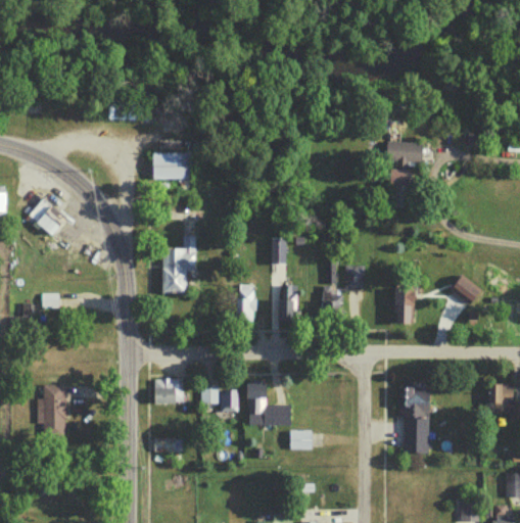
[(141,101),(109,101),(109,121),(141,121),(141,101)]
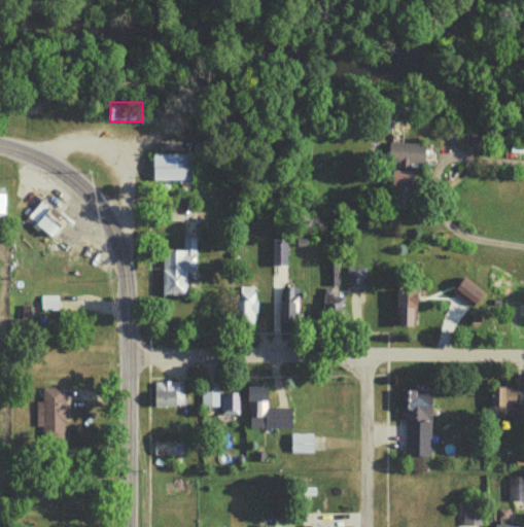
[(392,209),(415,210),(417,166),(425,167),(425,145),(390,144),(390,168),(393,168),(392,209)]
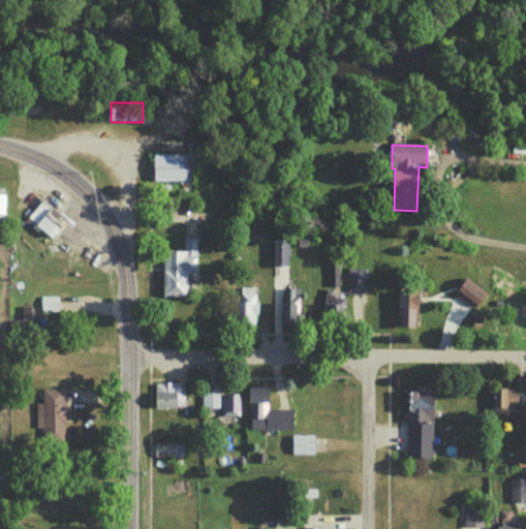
[(155,182),(195,182),(195,156),(155,156),(155,182)]
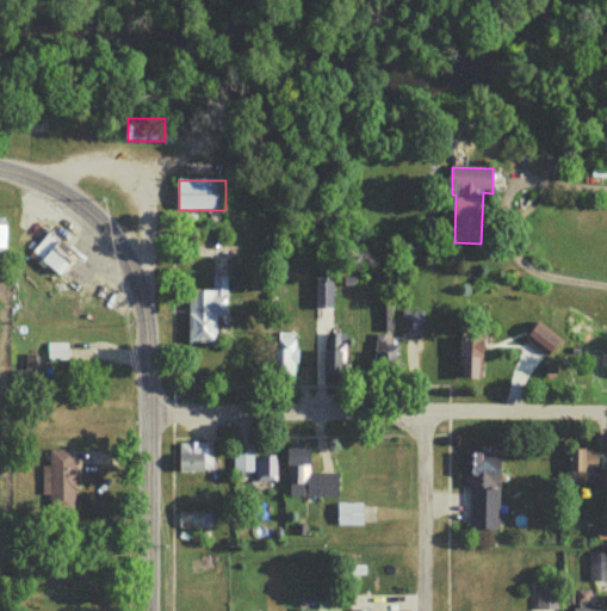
[(79,258),(56,240),(49,248),(48,247),(39,257),(63,277),(79,258)]
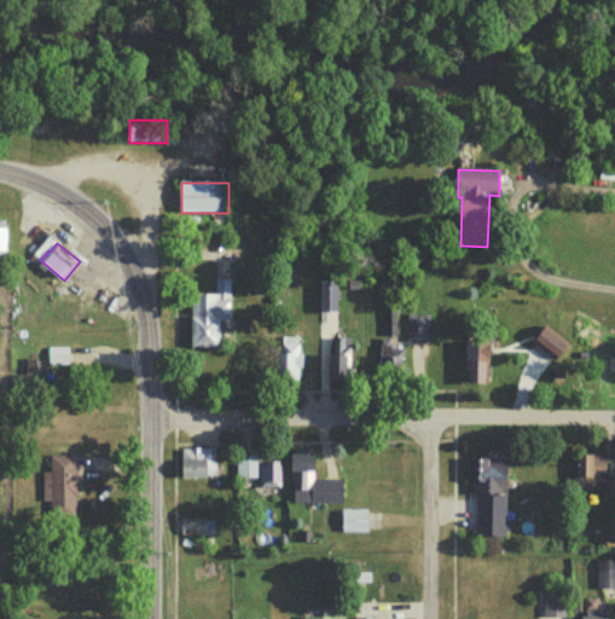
[(193,298),(192,347),(221,347),(221,323),(232,323),(232,282),(218,281),(216,298),(193,298)]
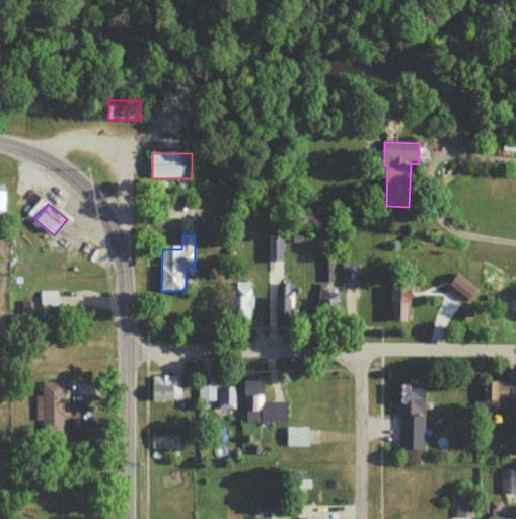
[(356,270),(345,270),(345,286),(356,286),(356,270)]
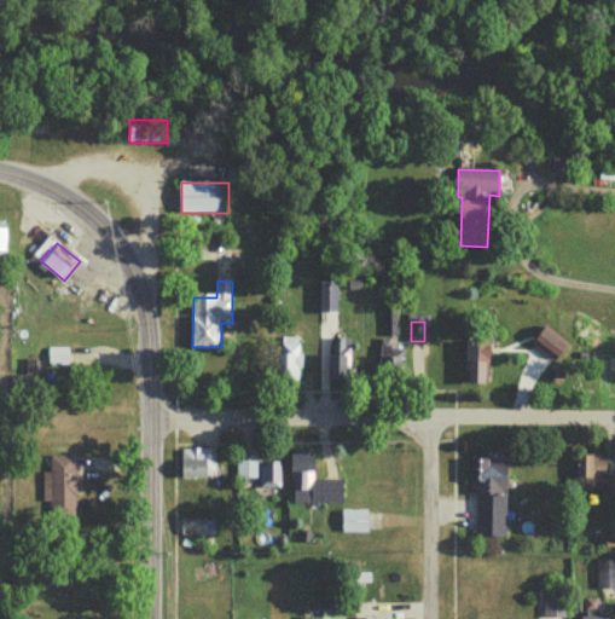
[(568,341),(545,327),(534,343),(557,358),(568,341)]
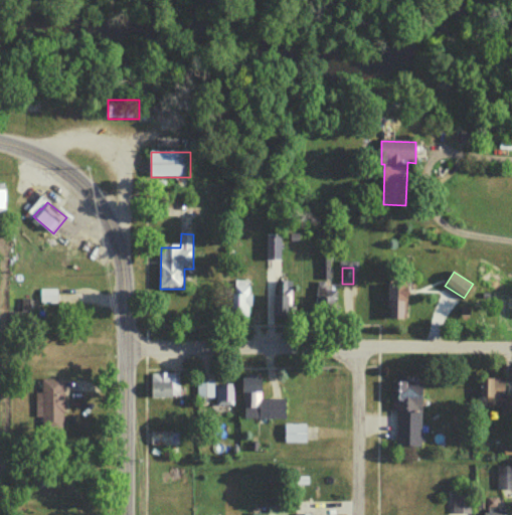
[(251,281),(234,281),(234,316),(251,316),(251,281)]
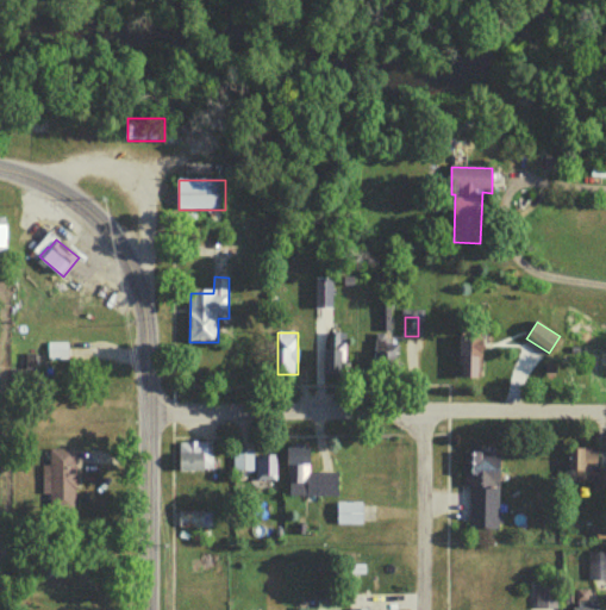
[(333,374),(349,374),(348,334),(333,334),(333,374)]
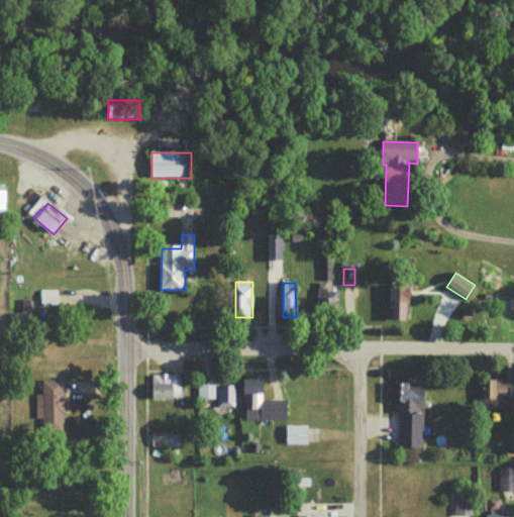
[(410,319),(410,285),(399,285),(399,319),(410,319)]
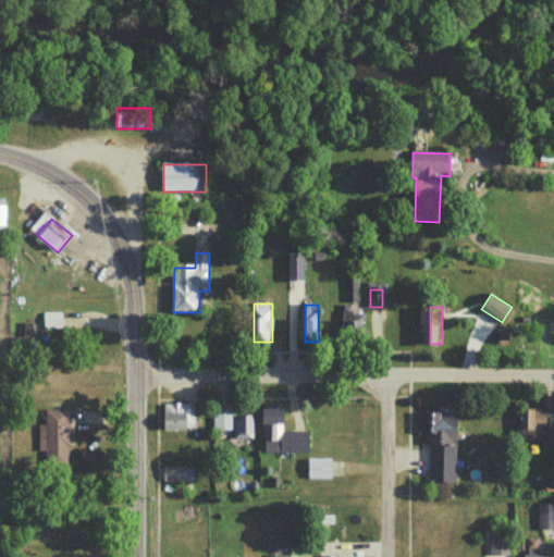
[(349,344),(366,344),(366,313),(349,313),(349,344)]
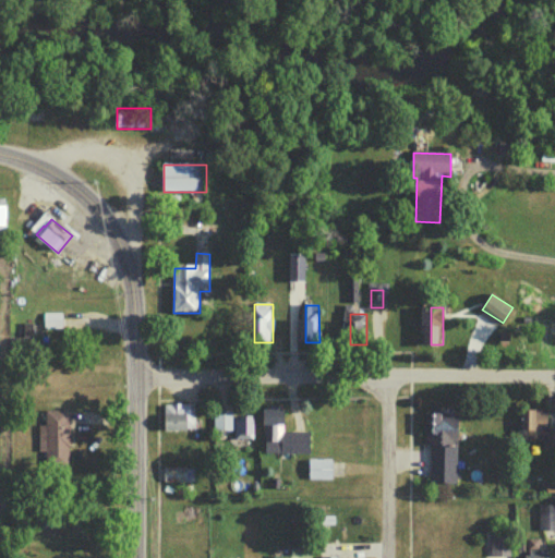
[(34,352),(34,325),(25,325),(25,339),(21,339),(21,352),(34,352)]
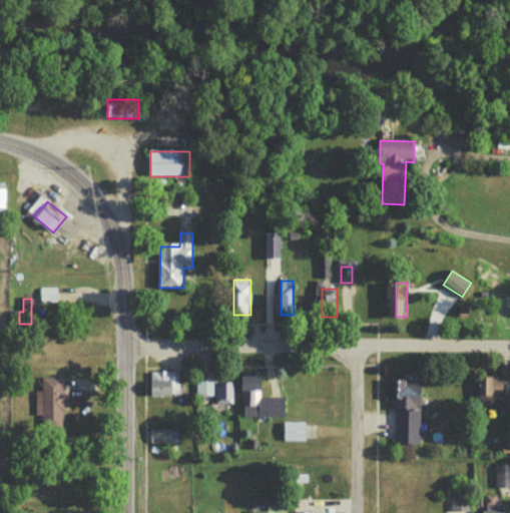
[(180,395),(180,371),(151,371),(151,395),(180,395)]
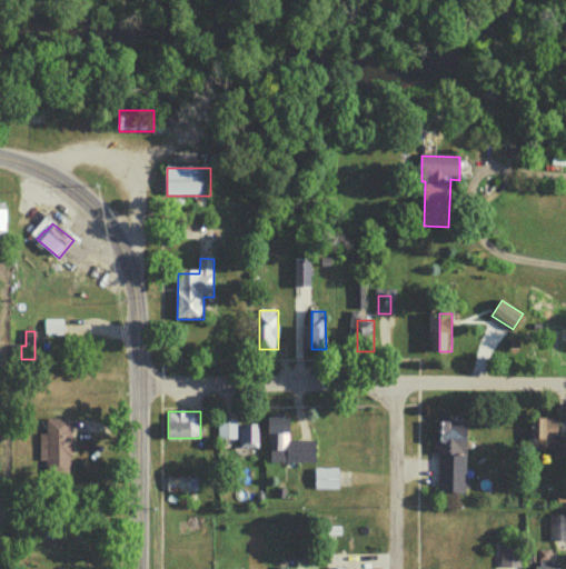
[(317,461),(317,440),(290,440),(289,416),(270,416),(270,462),(317,461)]
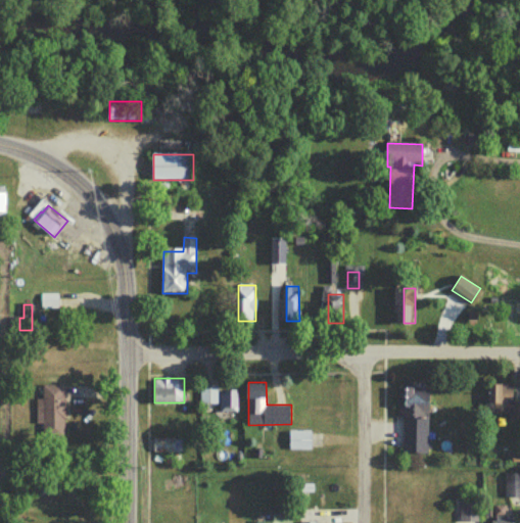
[(512,420),(519,420),(519,400),(514,400),(514,383),(490,383),(490,412),(512,412),(512,420)]
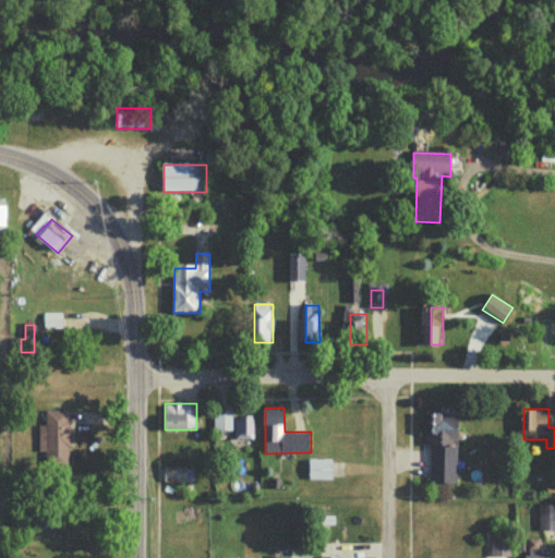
[(41,451),(48,451),(48,466),(70,466),(70,411),(47,411),(47,425),(41,425),(41,451)]
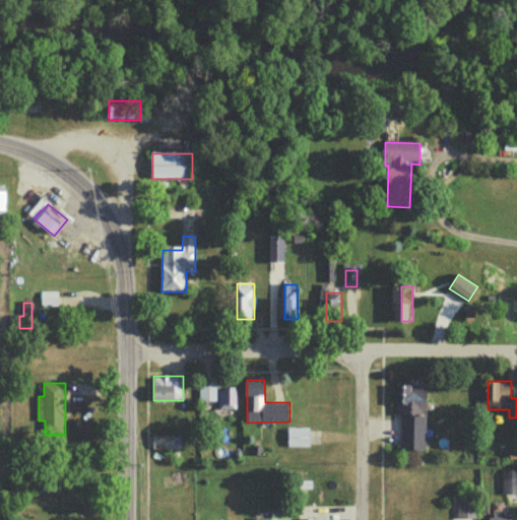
[(201,384),(201,401),(218,401),(218,384),(201,384)]
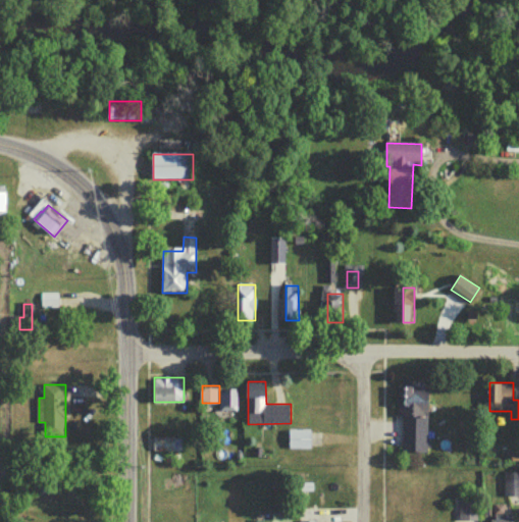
[(400,452),(429,452),(428,385),(400,385),(400,452)]
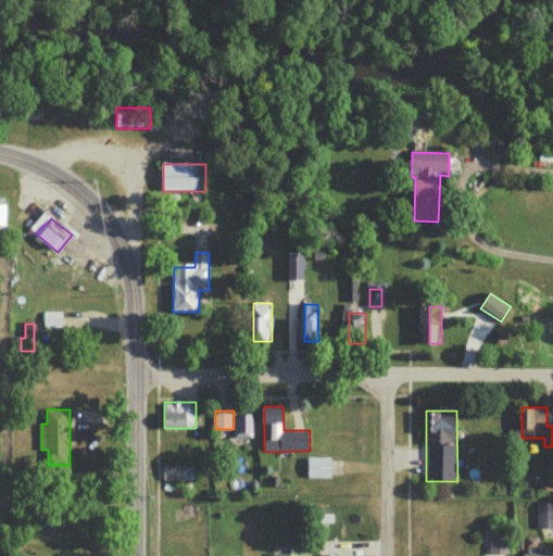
[(237,437),(254,437),(254,414),(237,414),(237,437)]
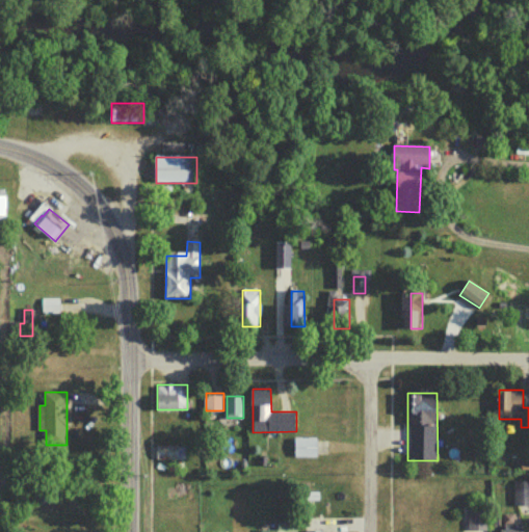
[(296,457),(319,457),(319,439),(296,439),(296,457)]
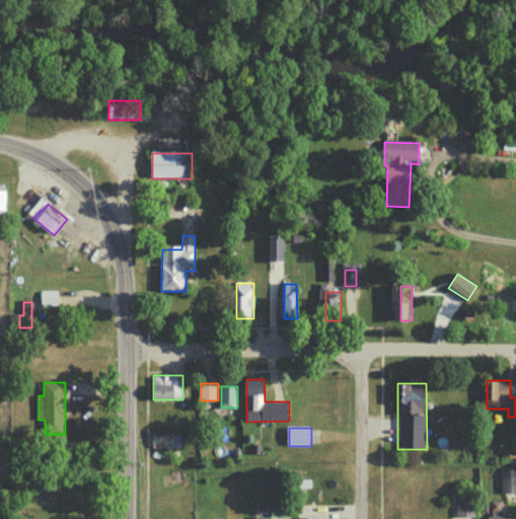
[(153,448),(181,448),(181,435),(153,435),(153,448)]
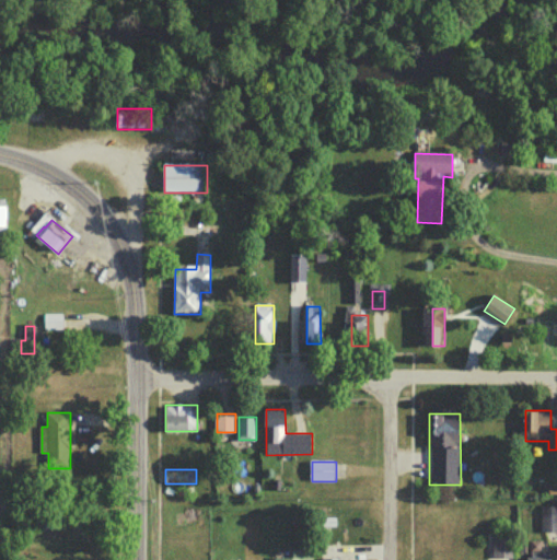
[(543,531),(556,531),(556,505),(543,505),(543,531)]
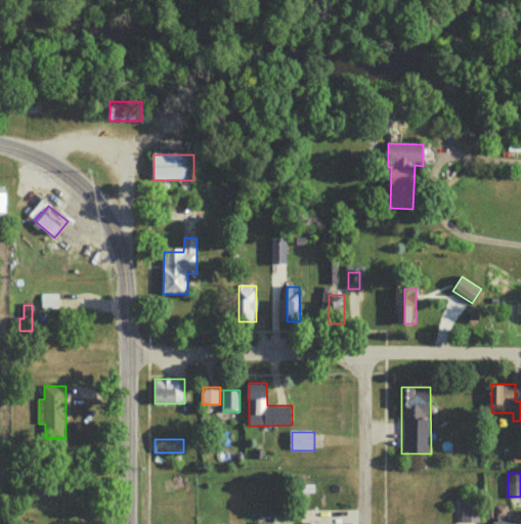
[(462,498),(462,522),(480,522),(480,498),(462,498)]
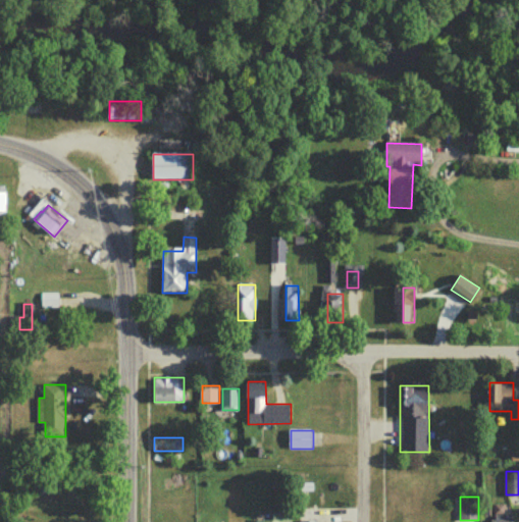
[(315,521),(316,508),(300,508),(299,521),(315,521)]
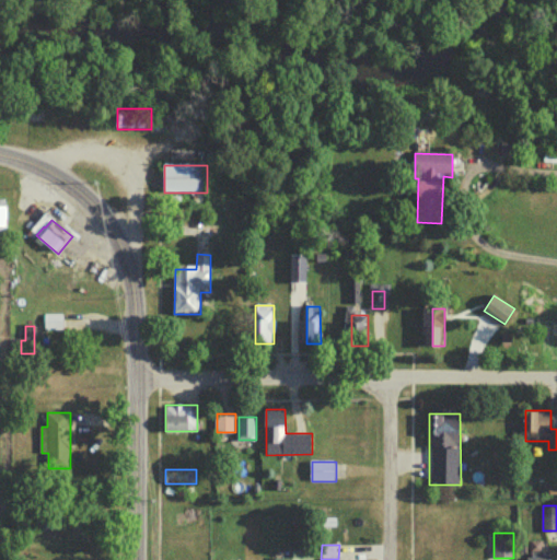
[(313,559),(313,550),(293,550),(293,558),(276,558),(276,559),(313,559)]
